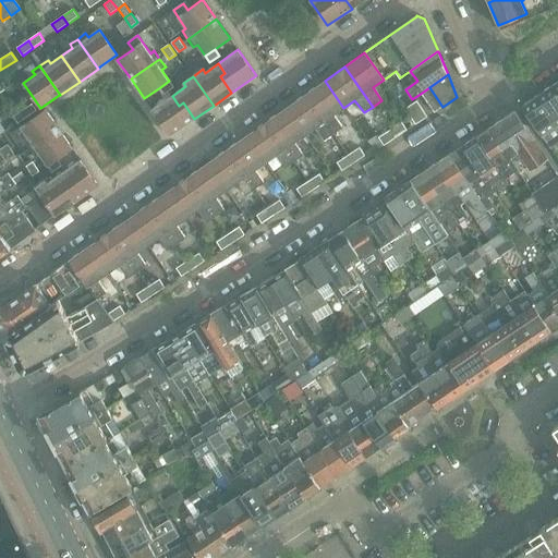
[(169,81),(160,87),(165,94),(173,87),(169,81)]
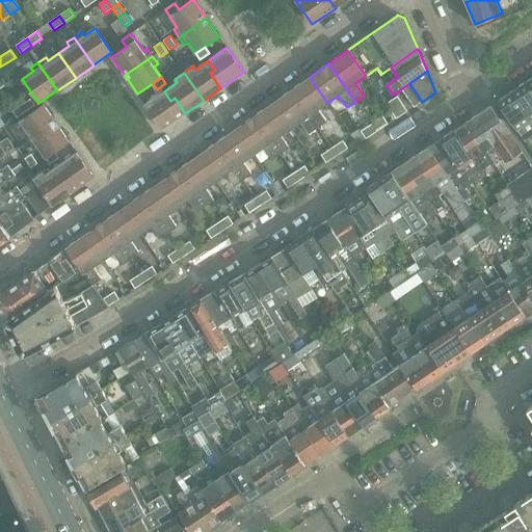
[(326,122),(318,109),(327,103),(310,77),(291,89),(318,128),(326,122)]
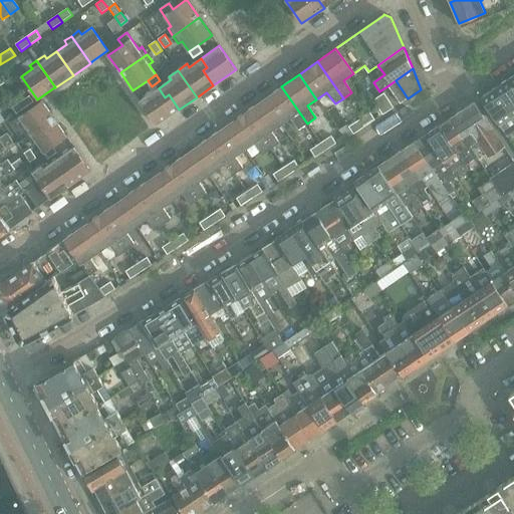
[(513,86),(509,79),(496,88),(513,114),(513,86)]
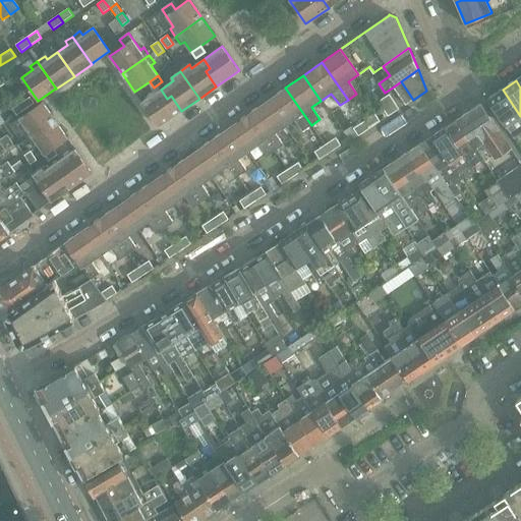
[(401,81),(394,87),(400,96),(407,91),(401,81)]
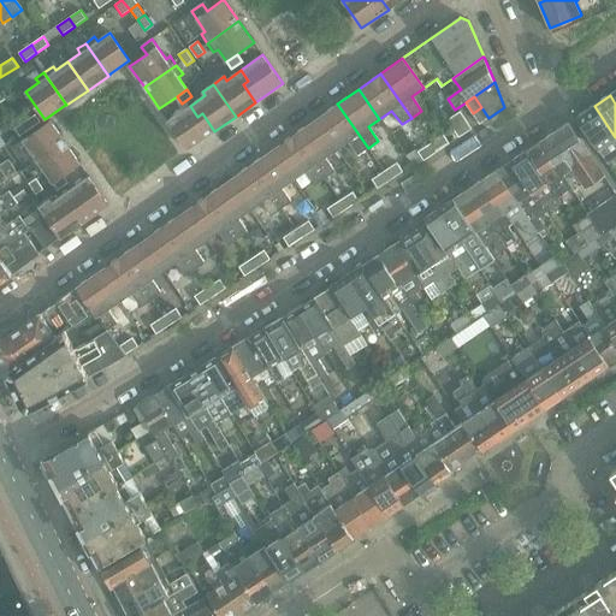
[(337,104),(315,119),(337,149),(348,141),(359,155),(368,148),(337,104)]
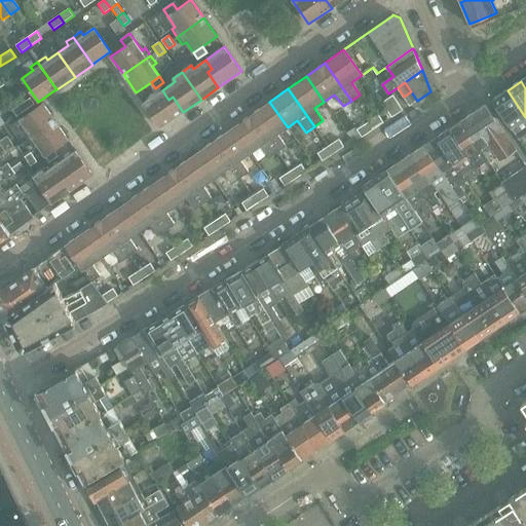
[(162,90),(144,104),(160,127),(183,112),(173,97),(168,100),(162,90)]
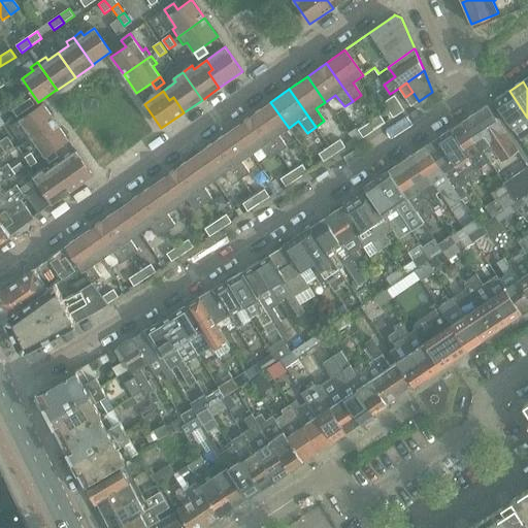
[(527,118),(509,91),(494,100),(513,128),(514,128),(522,140),(527,136),(527,118)]
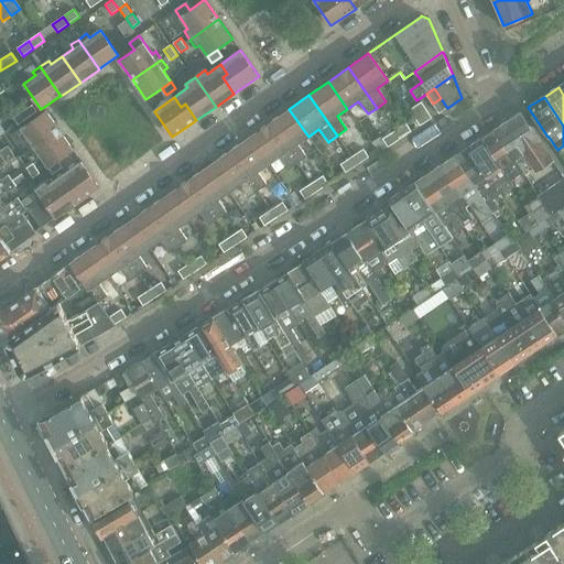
[(441,98),(433,104),(440,114),(447,108),(441,98)]
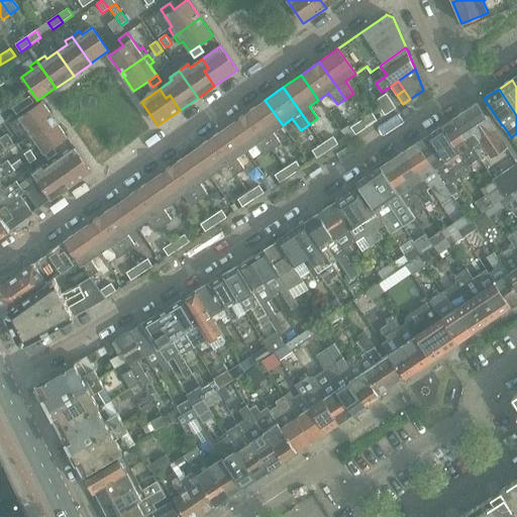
[(387,94),(376,101),(381,108),(392,101),(387,94)]
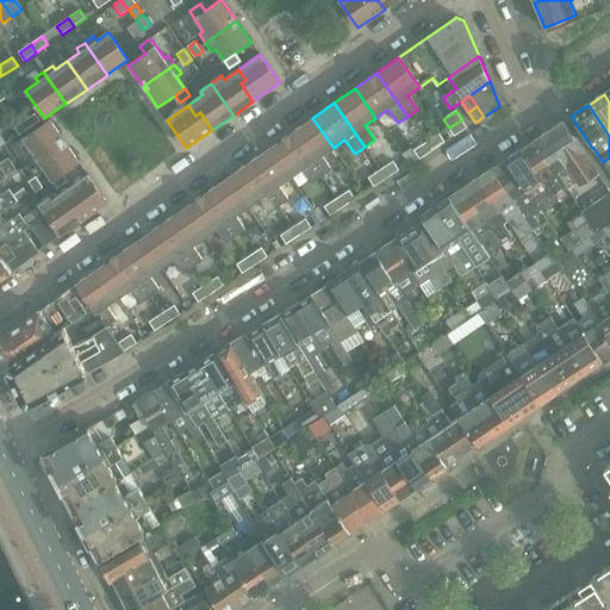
[(25,120),(30,128),(41,120),(35,113),(25,120)]
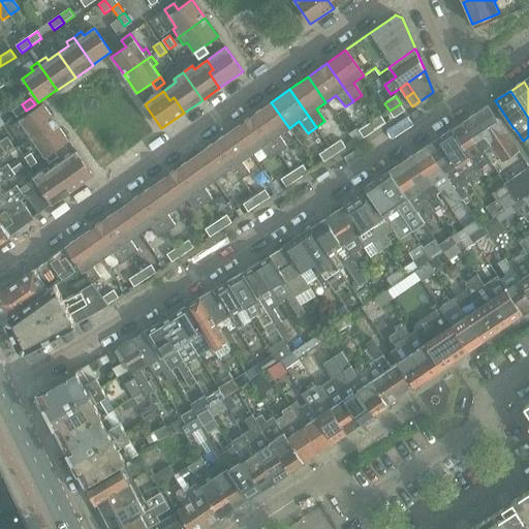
[(287,147),(279,135),(289,128),(271,102),(252,116),(279,153),(287,147)]
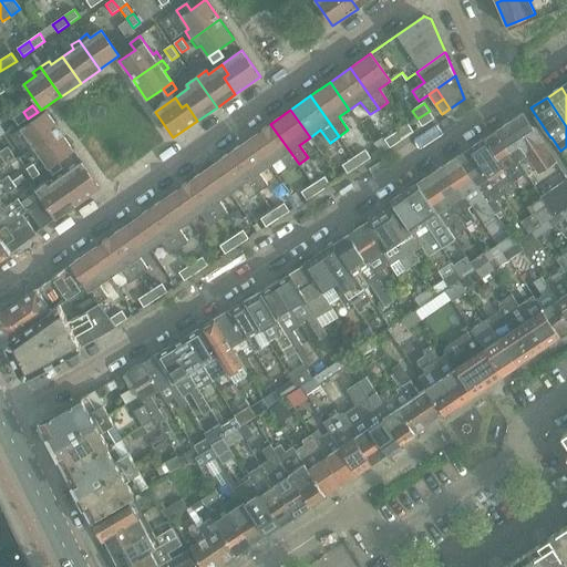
[(430,111),(418,119),(422,126),(434,119),(430,111)]
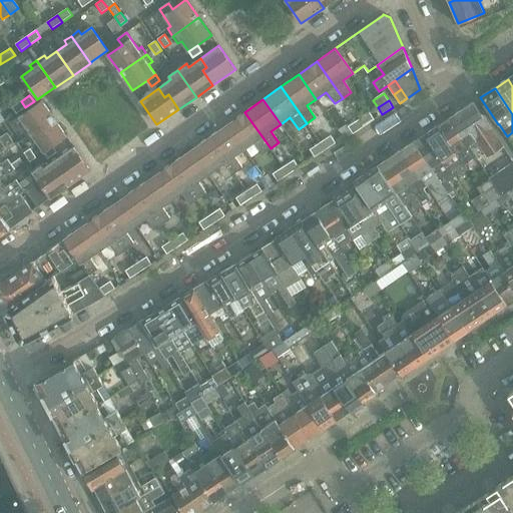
[(21,101),(12,107),(17,113),(25,107),(21,101)]
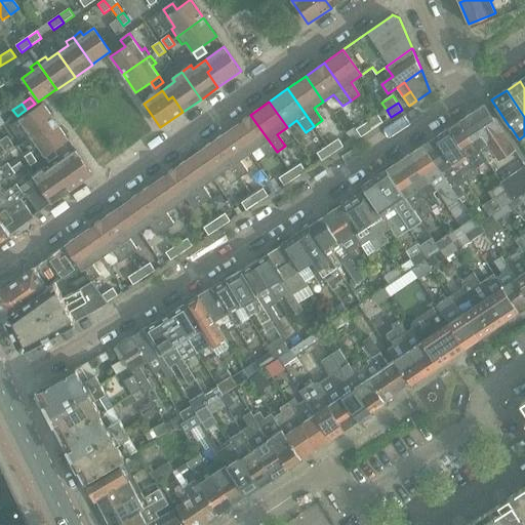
[(19,120),(27,130),(24,132),(29,140),(55,121),(43,104),(19,120)]
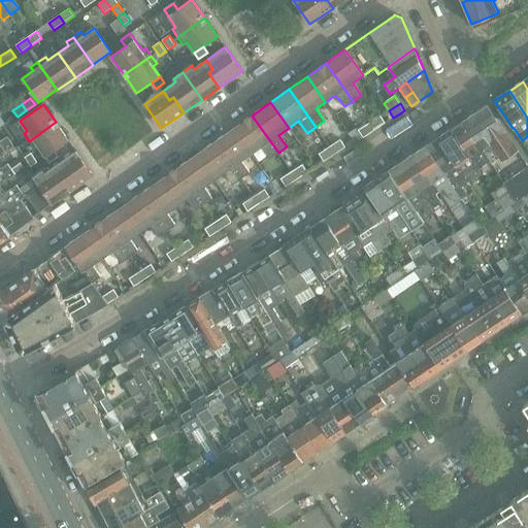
[(475,112),(494,141),(489,144),(498,158),(501,162),(519,151),(488,104),(475,112)]
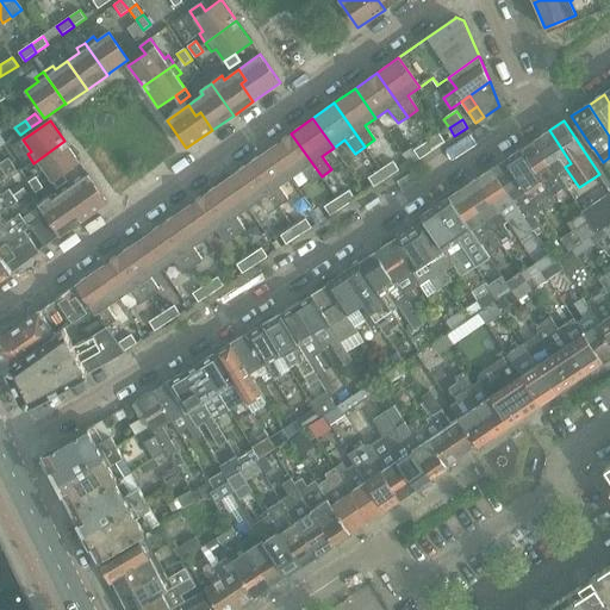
[(549,130),(535,141),(556,173),(567,188),(576,182),(565,167),(571,163),(549,130)]
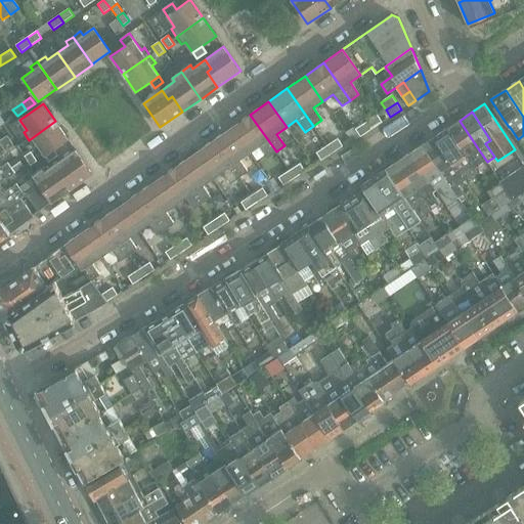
[(250,115),(231,127),(250,153),(259,145),(268,158),(276,151),(250,115)]
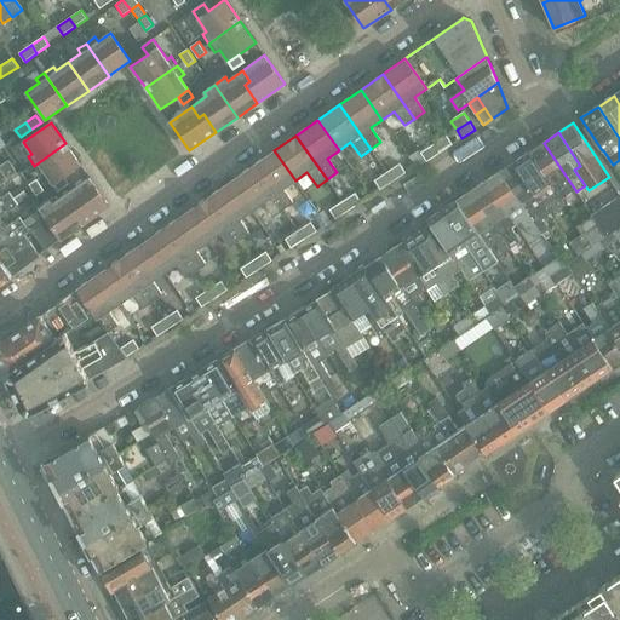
[(434,144),(440,154),(452,144),(447,136),(434,144)]
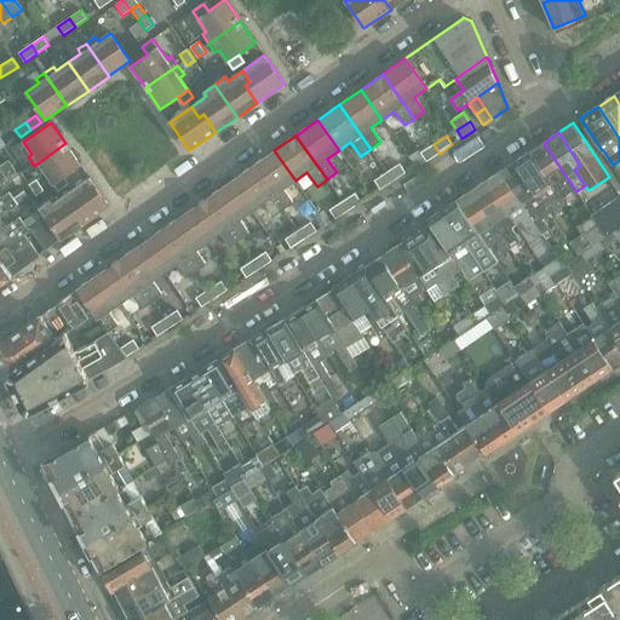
[(65,143),(34,166),(40,174),(45,172),(53,184),(63,177),(81,165),(65,143)]
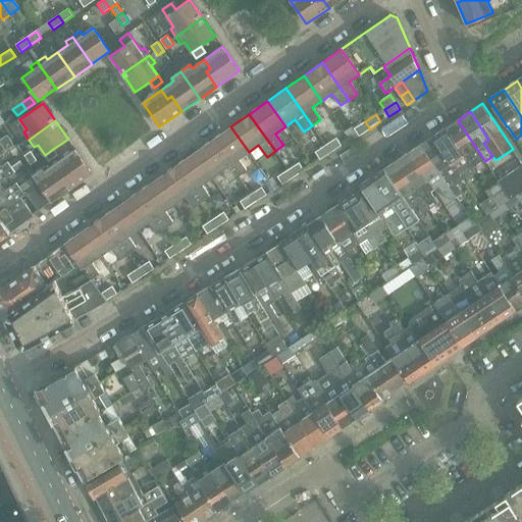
[(458,120),(446,127),(473,169),(485,161),(476,148),(458,120)]
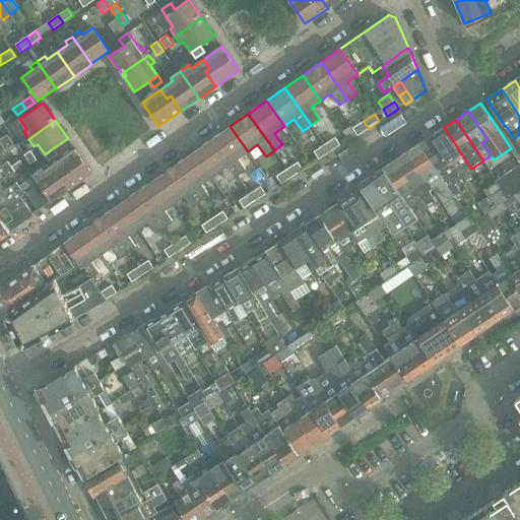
[(364,121),(352,128),(358,135),(369,129),(364,121)]
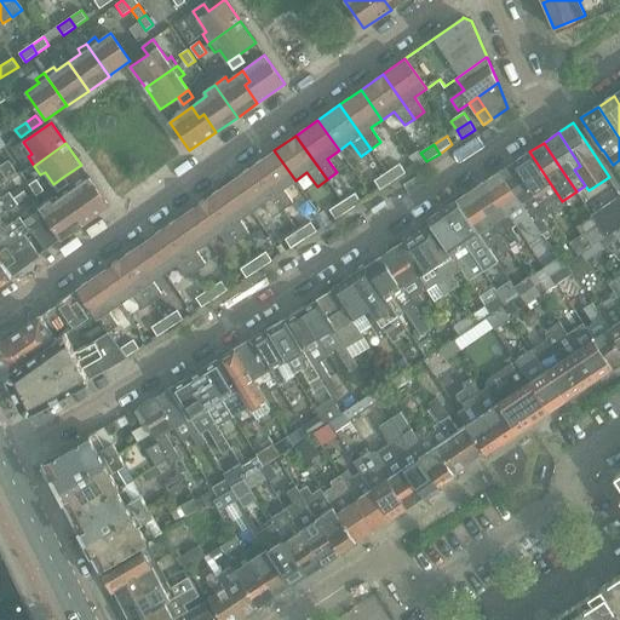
[(283,189),(296,181),(274,150),(252,166),(283,211),(293,204),(283,189)]
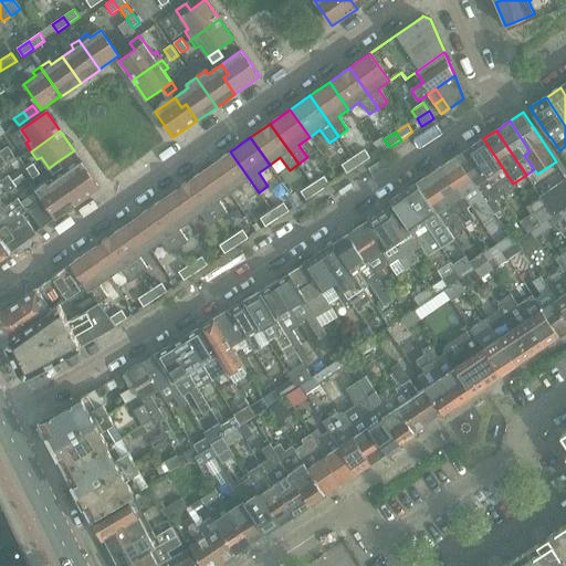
[(483,138),(470,148),(490,178),(502,197),(515,187),(513,184),(483,138)]
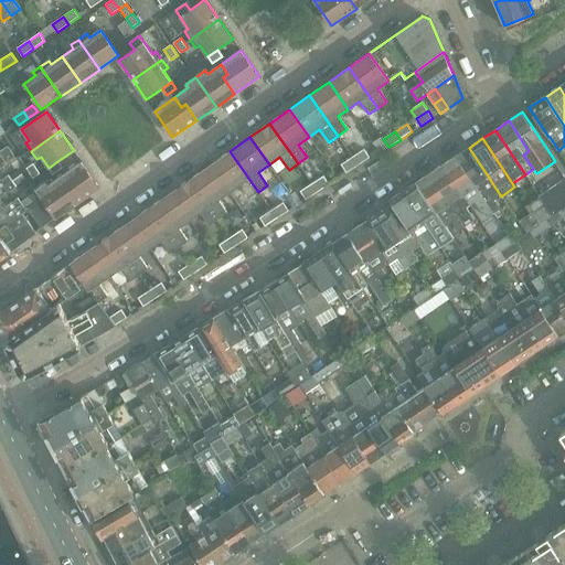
[(469,148),(456,156),(494,214),(501,209),(500,203),(497,199),(501,196),(489,178),(469,148)]
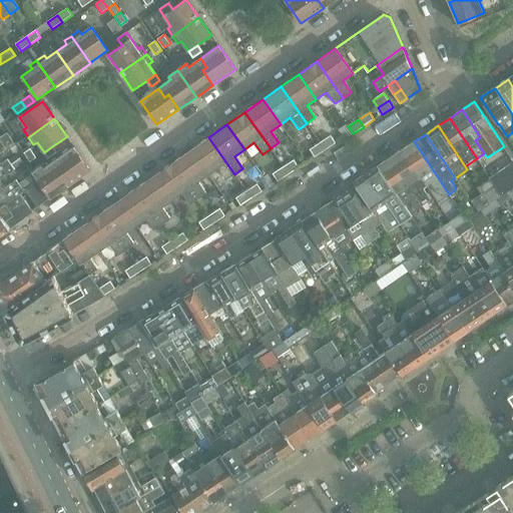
[(321,142),(326,150),(336,143),(331,135),(321,142)]
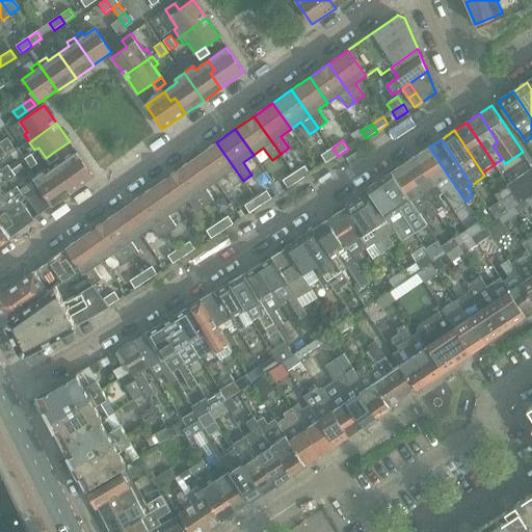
[(216,142),(197,156),(216,182),(225,175),(235,186),(243,181),(216,142)]
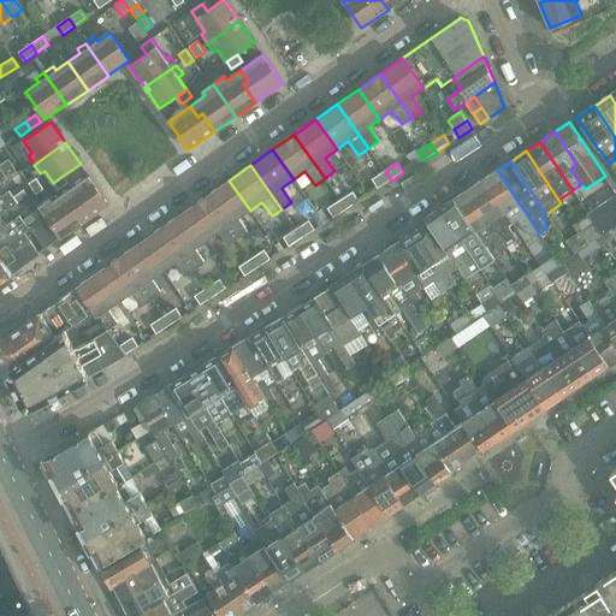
[(497,170),(483,179),(513,224),(520,219),(527,230),(528,230),(533,237),(539,234),(497,170)]
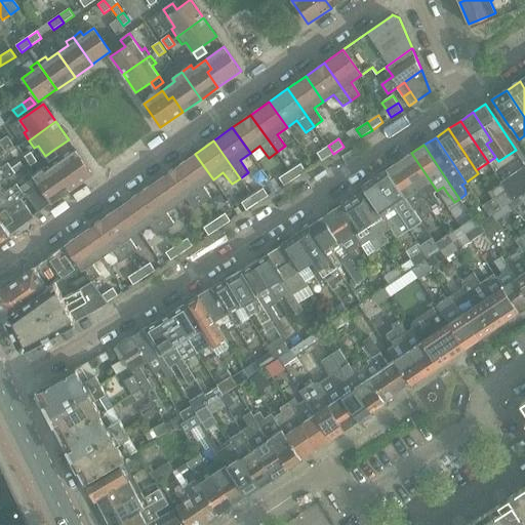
[(328,146),(317,153),(322,161),(333,154),(328,146)]
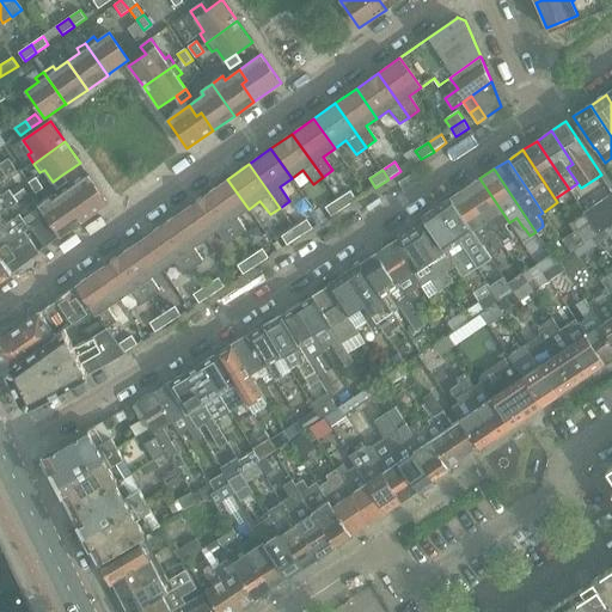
[(62,175),(53,182),(57,189),(68,182),(62,175)]
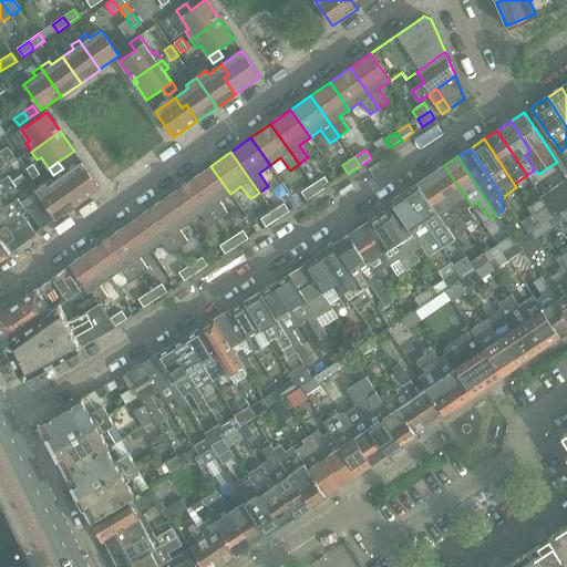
[(82,163),(62,176),(69,186),(64,189),(75,206),(101,188),(82,163)]
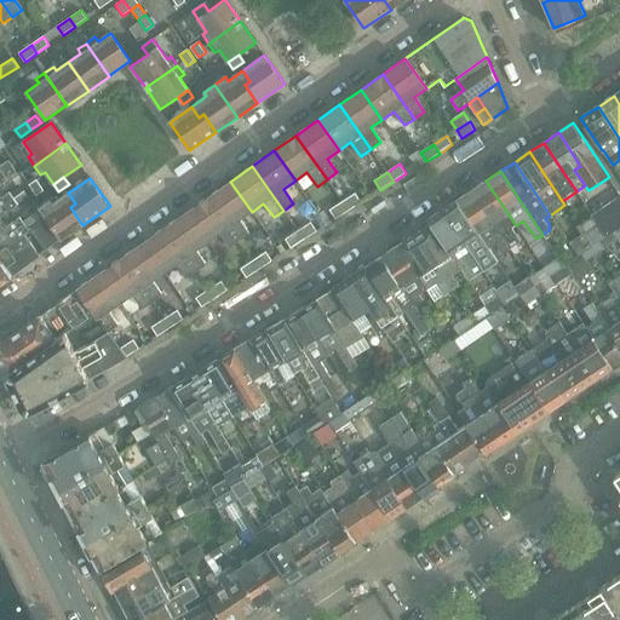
[(36,181),(29,185),(36,196),(44,190),(36,181)]
